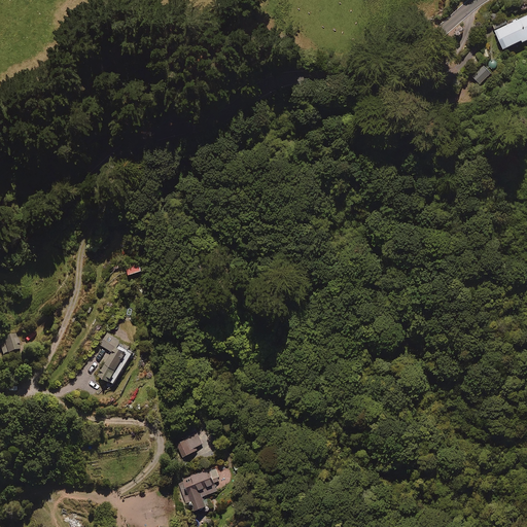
[(526,12),(507,22),(504,15),(490,22),(501,46),(521,37),(522,38),(526,36),(526,12)]
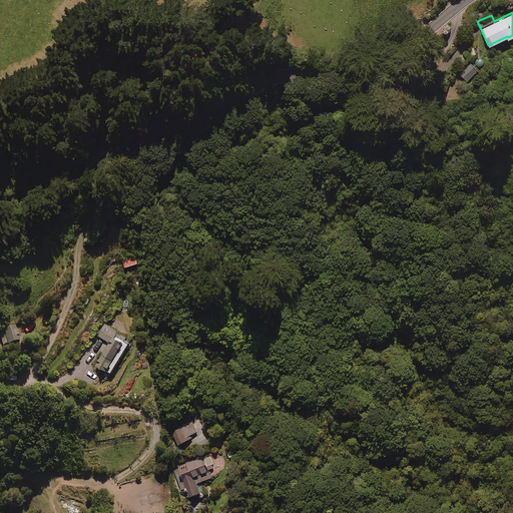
[(477,67),(470,59),(459,70),(466,78),(477,67)]
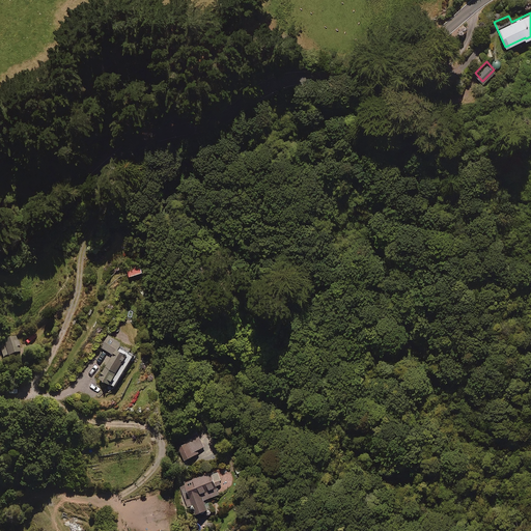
[(142,271),(140,262),(126,268),(129,276),(142,271)]
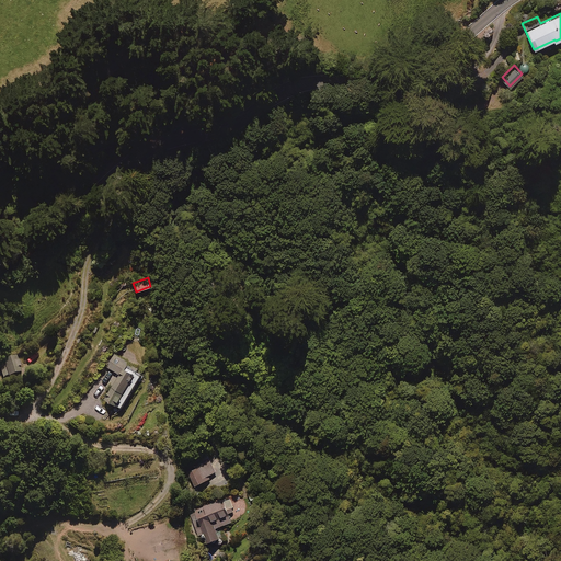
[(0,374),(20,368),(15,351),(0,354),(0,374)]
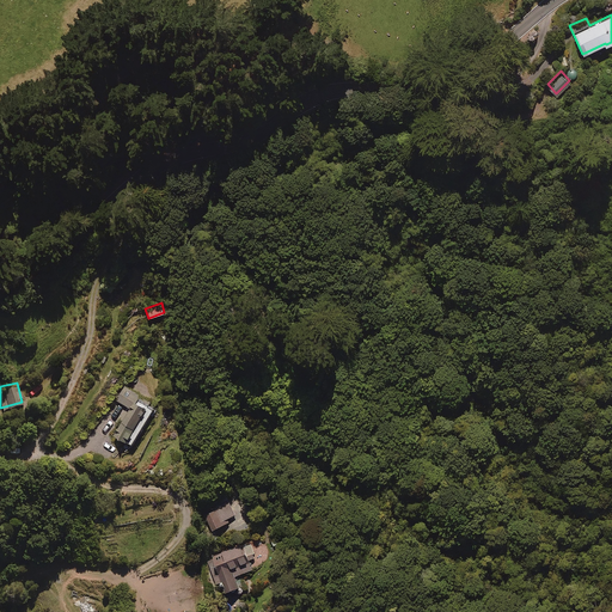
[(151,398),(126,384),(117,401),(129,408),(114,436),(132,447),(154,408),(147,403),(151,398)]
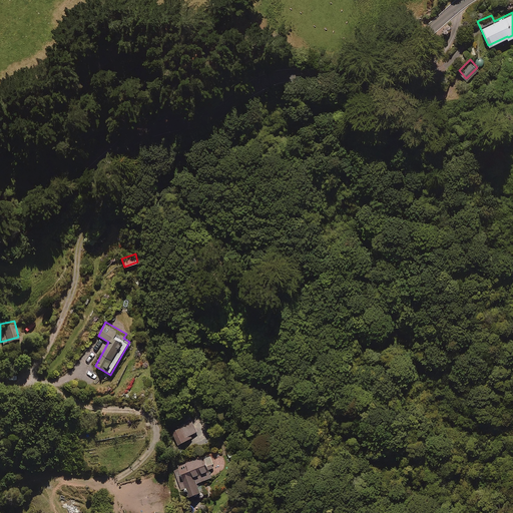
[(196,432),(190,414),(176,419),(179,426),(172,429),(176,442),(191,437),(190,434),(196,432)]
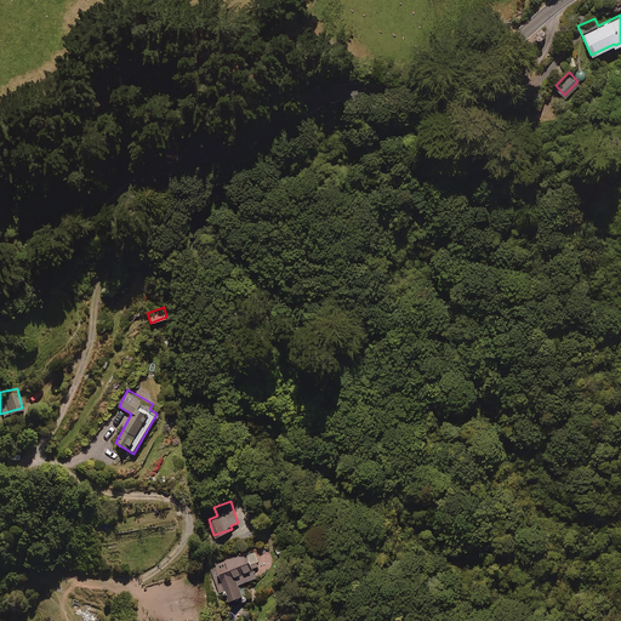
[(258,564),(252,547),(209,564),(218,592),(226,590),(229,598),(241,593),(238,584),(256,576),(252,567),(258,564)]
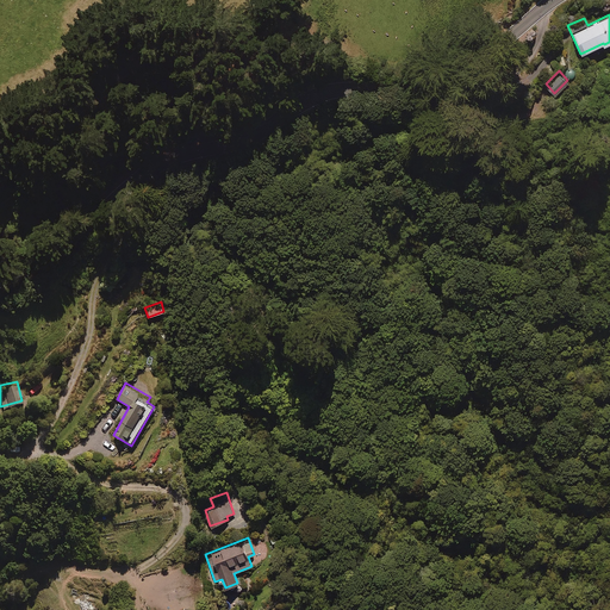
[(192,595),(191,587),(167,592),(168,601),(192,595)]
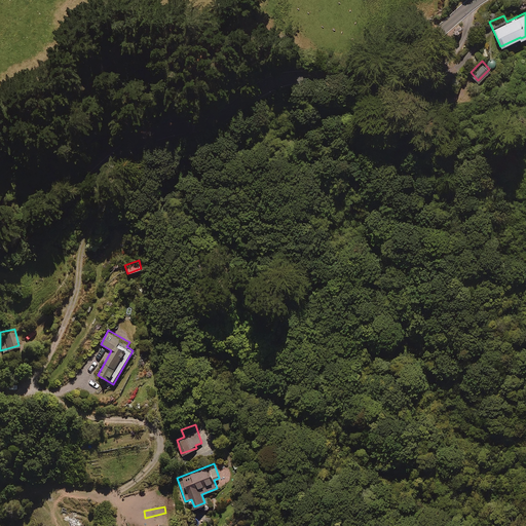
[(129,525),(134,525),(134,523),(137,522),(135,517),(132,518),(129,514),(124,516),(128,525),(129,525)]
